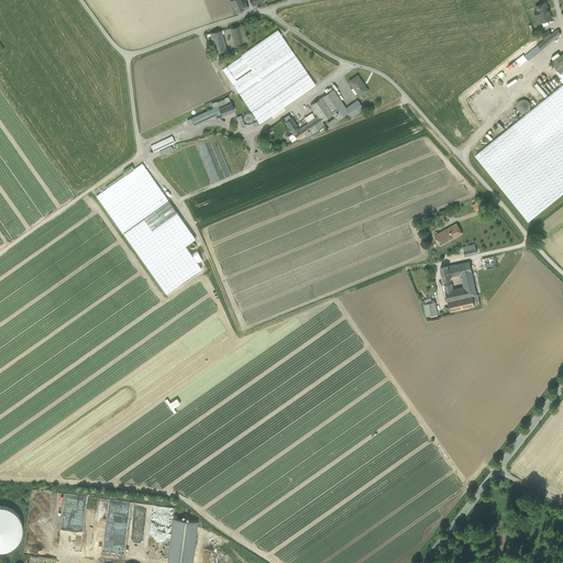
[(230,0),(231,0),(236,13),(245,9),(243,4),(241,0),(230,0)]
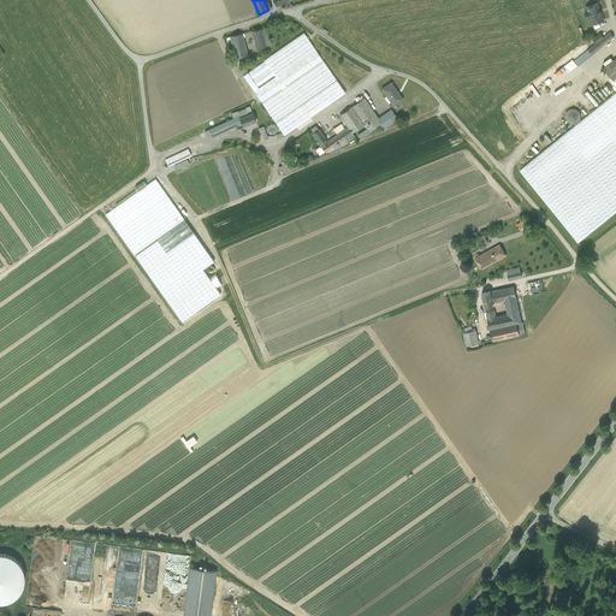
[(597,4),(586,7),(588,12),(585,13),(587,18),(591,17),(592,23),(598,22),(598,23),(603,21),(597,4)]
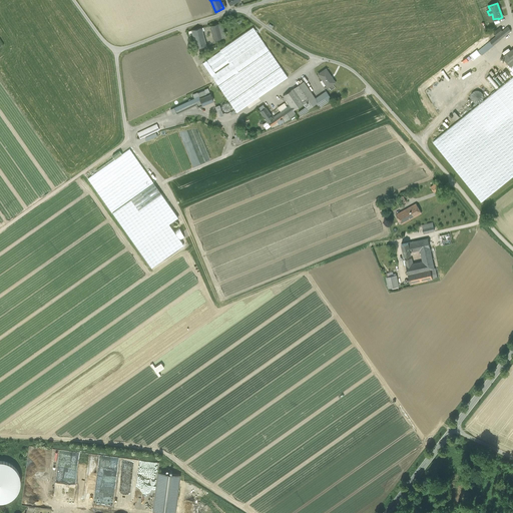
[(218,24),(210,26),(214,40),(221,38),(220,34),(218,24)]
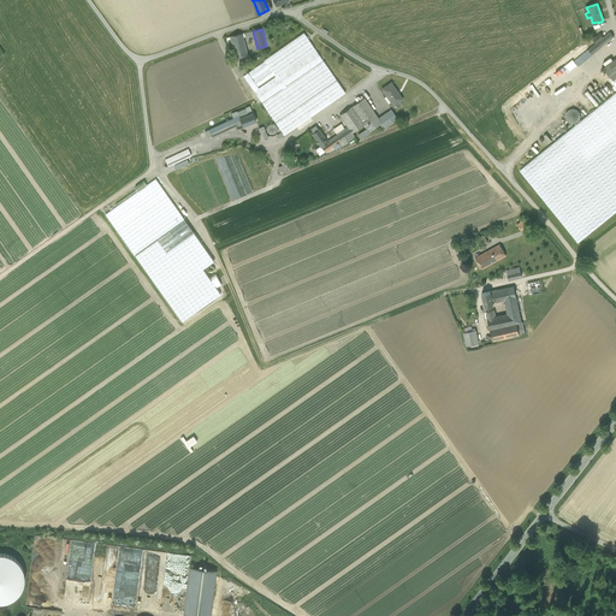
[(303,31),(268,55),(270,58),(279,72),(314,47),(303,31)]
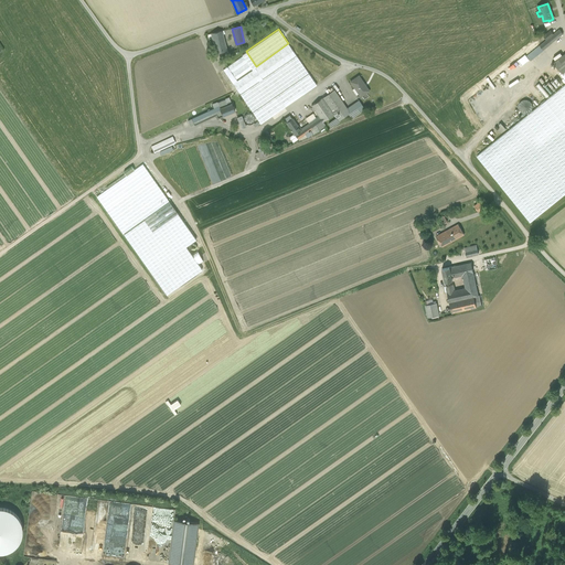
[(222,31),(211,33),(216,53),(227,50),(222,31)]
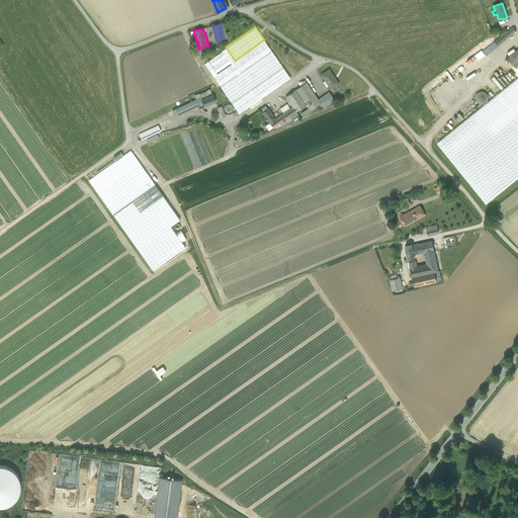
[(502,36),(500,37),(503,41),(510,36),(507,32),(502,36)]
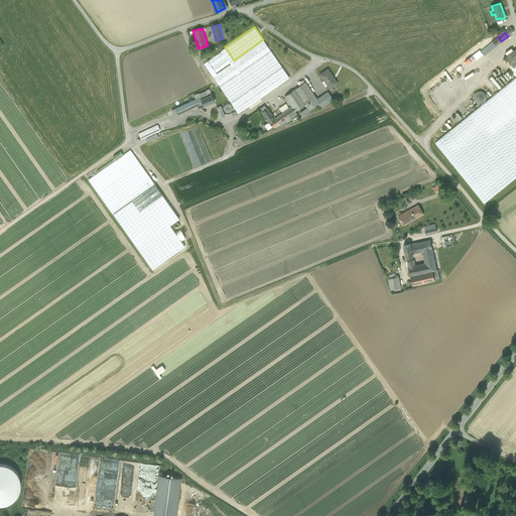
[(498,37),(493,41),(496,45),(501,41),(498,37)]
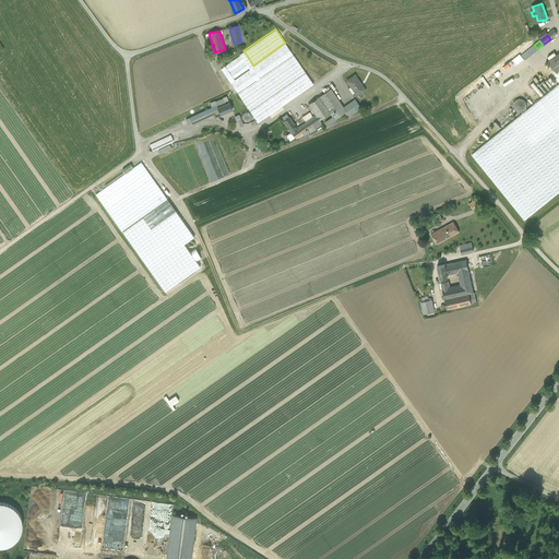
[(253,66),(245,52),(240,55),(245,61),(229,72),(246,62),(249,68),(234,79),(230,81),(232,83),(235,80),(286,45),(285,43),(253,66)]
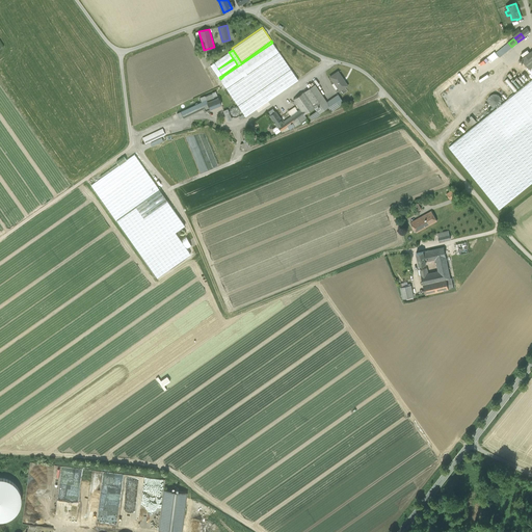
[(272,43),(223,76),(231,86),(280,52),(272,43)]
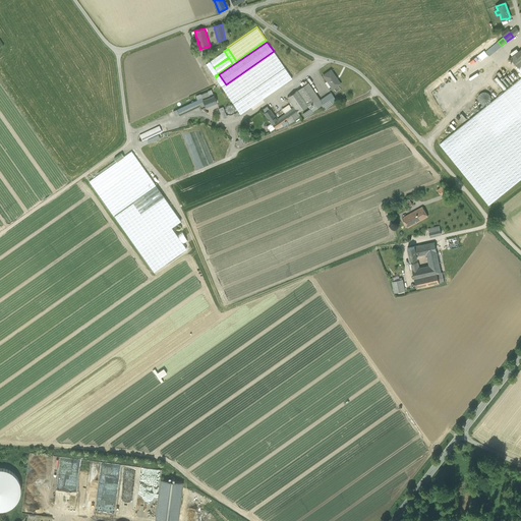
[(520,49),(510,58),(518,68),(520,65),(520,49)]
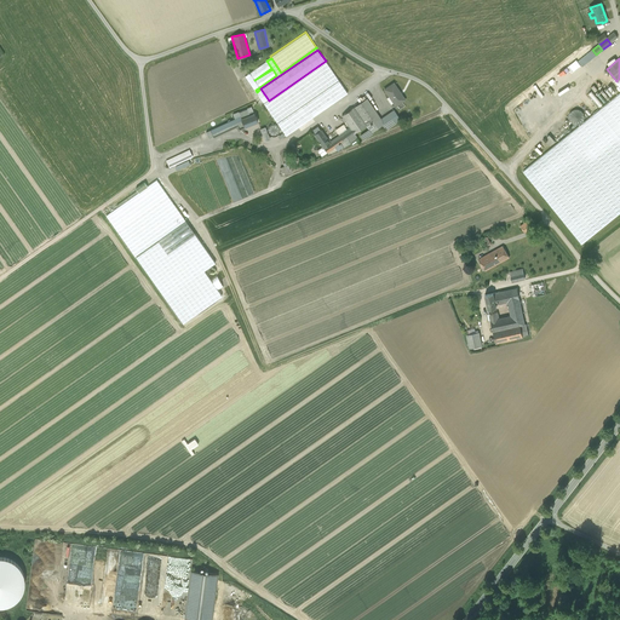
[(578,59),(566,67),(569,73),(581,65),(578,59)]
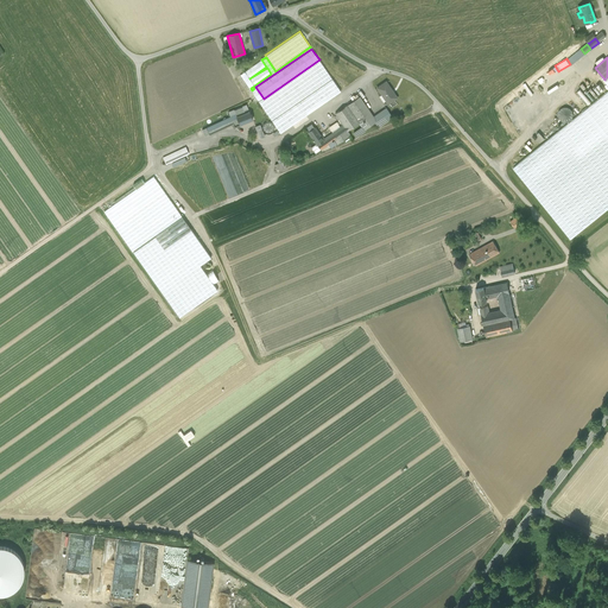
[(261,59),(245,71),(249,78),(266,67),(261,59)]
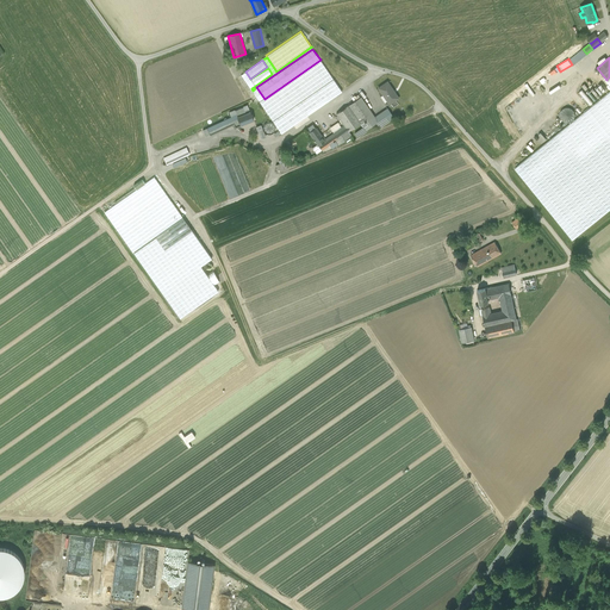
[(265,99),(260,101),(273,120),(334,79),(321,60),(265,99)]
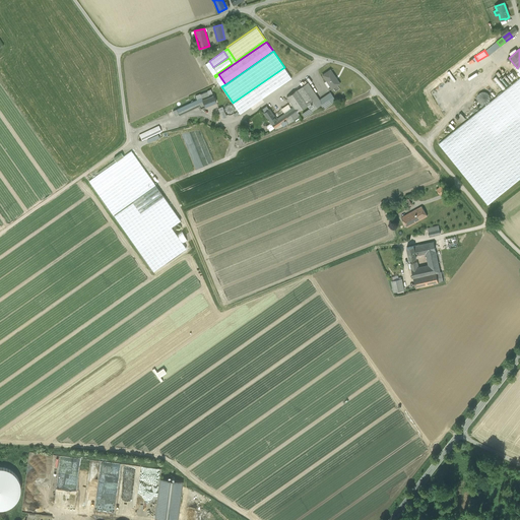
[(229,58),(213,67),(217,73),(232,63),(229,58)]
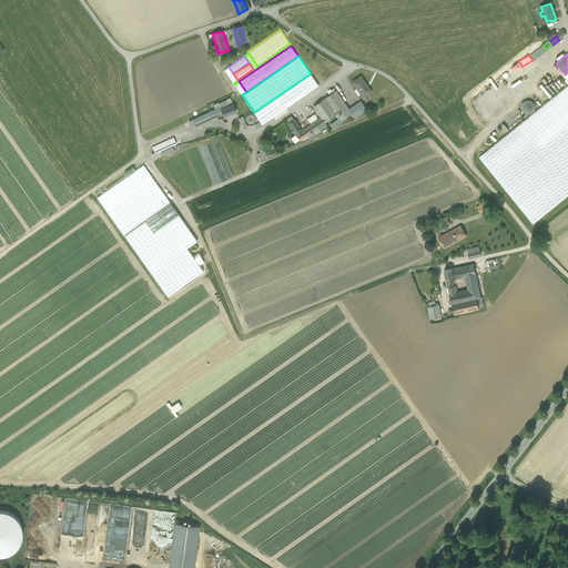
[(233,73),(229,67),(224,70),(234,82),(237,80),(233,73)]
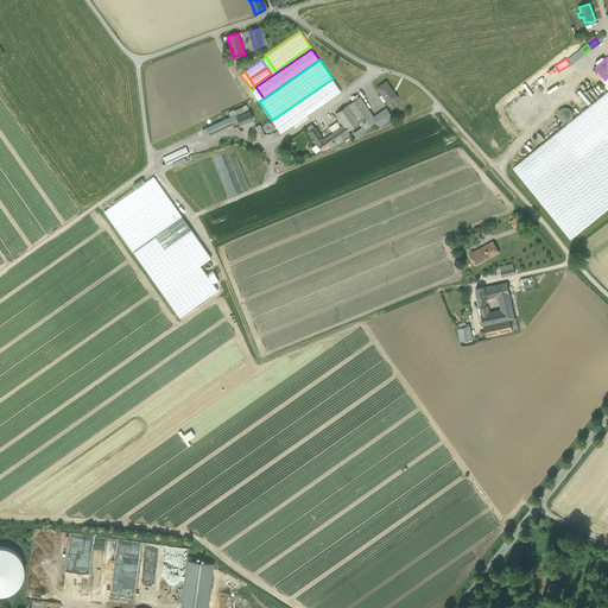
[(607,76),(605,80),(607,82),(607,90),(513,168),(571,239),(607,208),(607,76)]
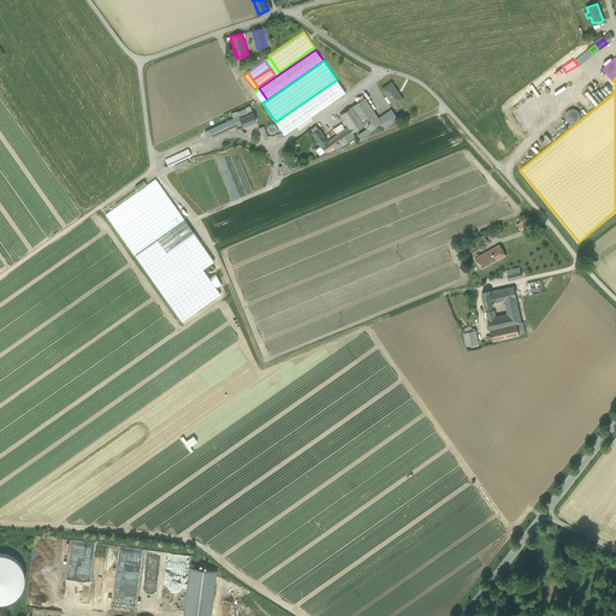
[(337,80),(276,122),(284,135),(345,93),(337,80)]
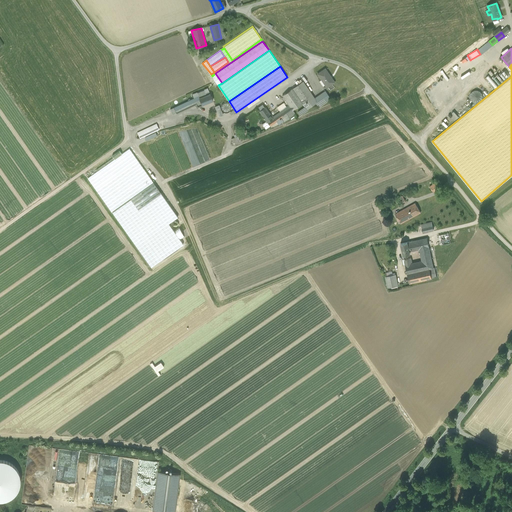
[(335,82),(326,68),(318,74),(327,87),(335,82)]
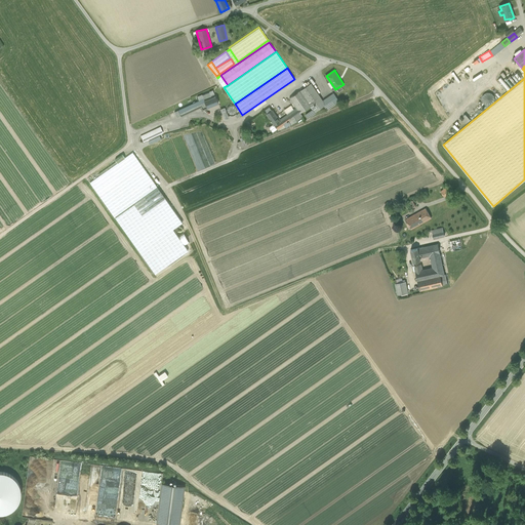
[(220,75),(217,78),(224,87),(228,85),(220,75)]
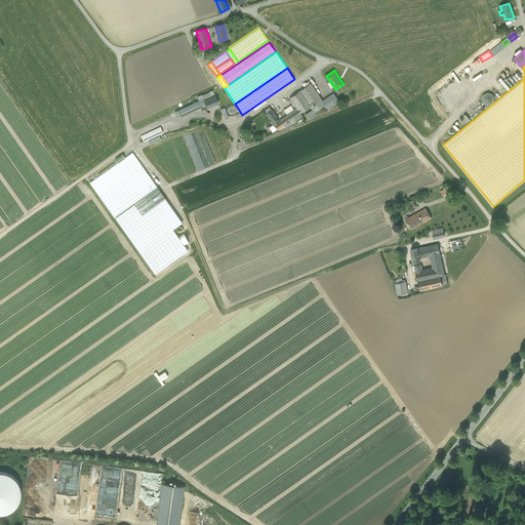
[(508,90),(511,87),(500,77),(497,80),(508,90)]
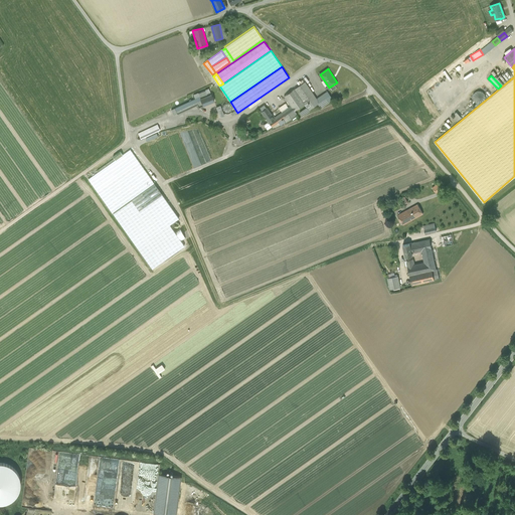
[(317,99),(305,81),(295,89),(305,104),(307,107),(309,110),(319,103),(317,99)]
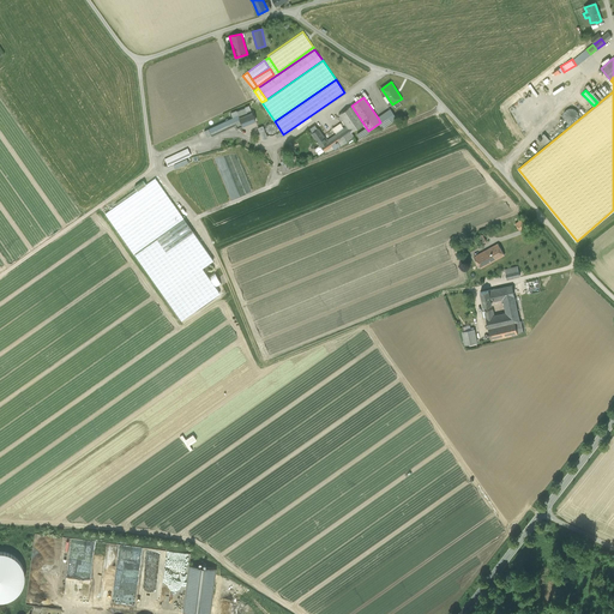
[(363,124),(351,106),(338,115),(348,127),(351,132),(363,124)]
